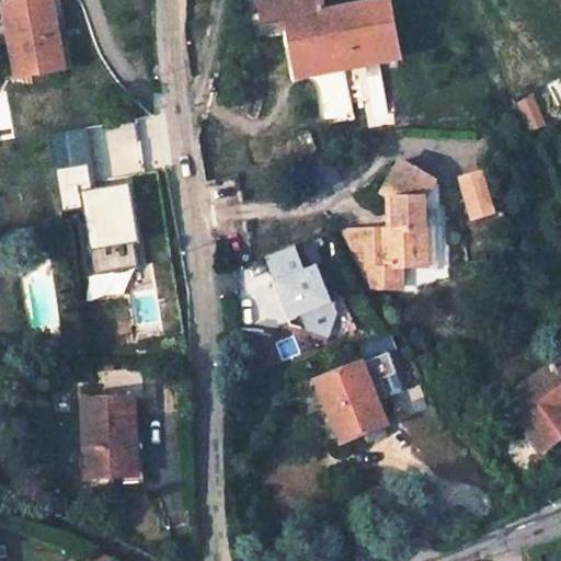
[(22,0),(1,4),(15,79),(57,71),(50,36),(59,35),(52,0),(22,0)]
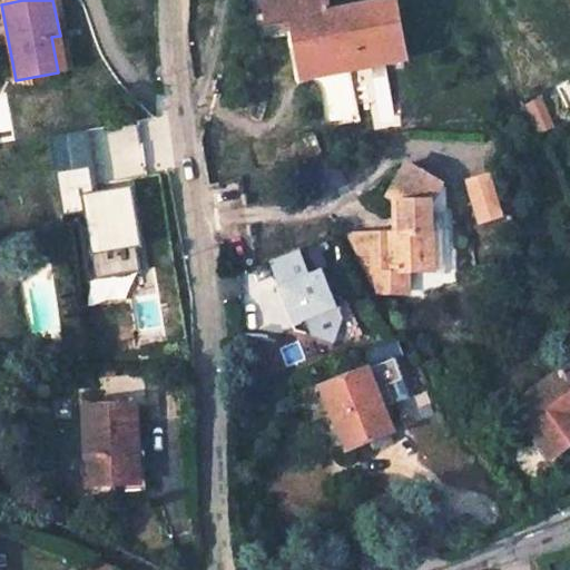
[(317,0),(254,0),(259,26),(285,20),(302,18),(311,67),(352,59),(379,50),(374,27),(387,25),(384,2),(320,15),(317,0)]
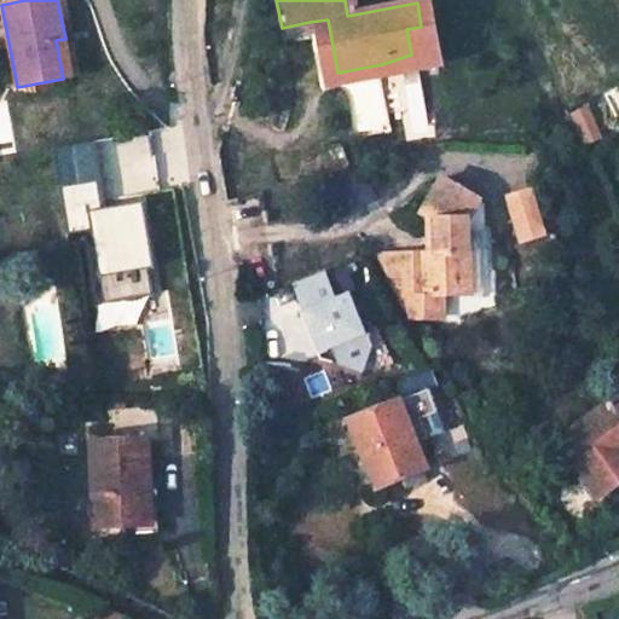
[(328,19),(310,22),(319,76),(337,73),(328,19)]
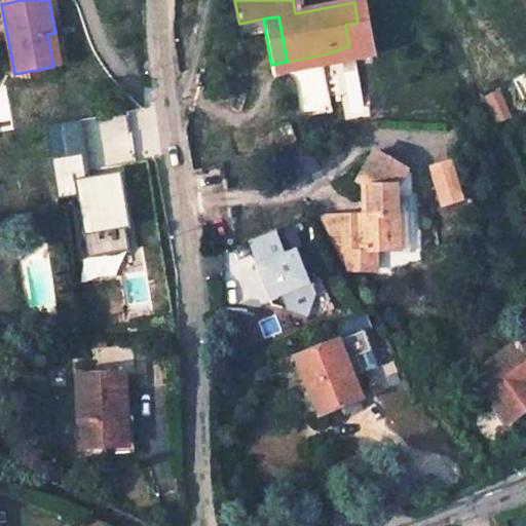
[(358,23),(345,25),(349,46),(325,54),(363,48),(358,23)]
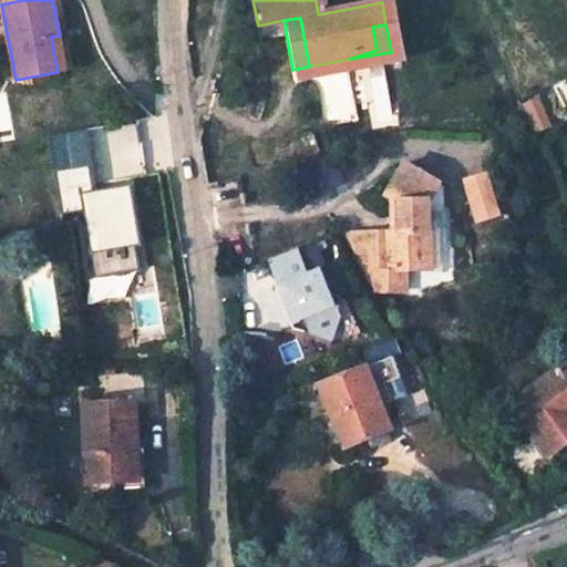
[(393,224),(394,264),(431,261),(430,224),(432,224),(432,193),(440,174),(405,157),(390,191),(397,194),(398,223),(393,224)]
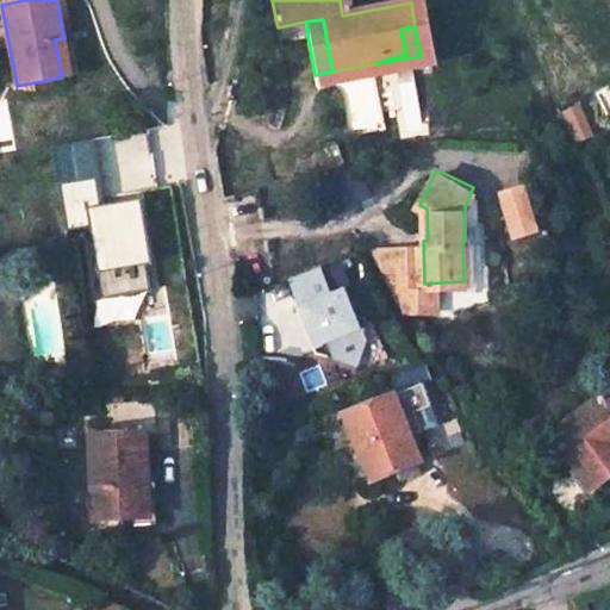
[(153,319),(142,200),(98,204),(95,179),(62,182),(66,229),(86,226),(94,324),(153,319)]
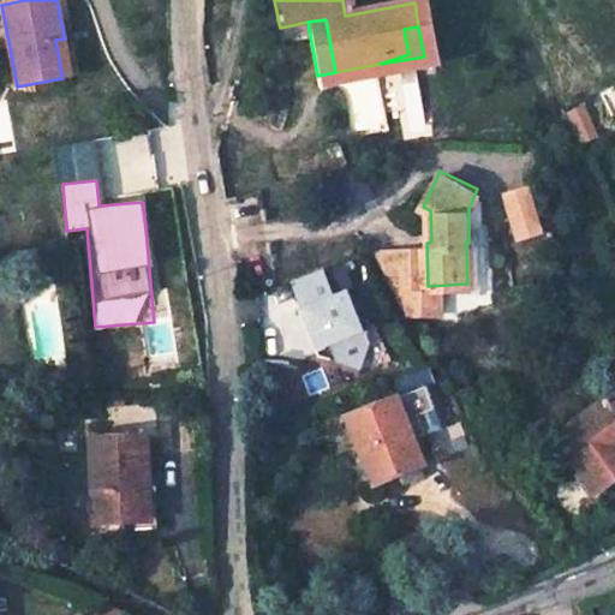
[(513,242),(542,236),(532,185),(502,191),(513,242)]
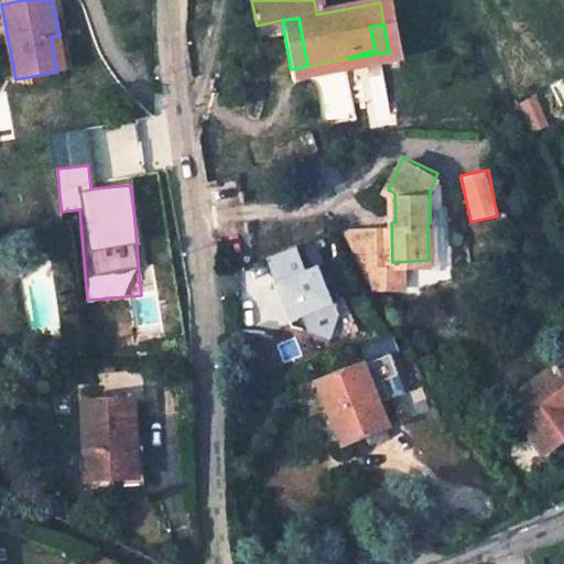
[(391,223),(332,230),(371,285),(414,284),(414,261),(392,262),(391,223)]
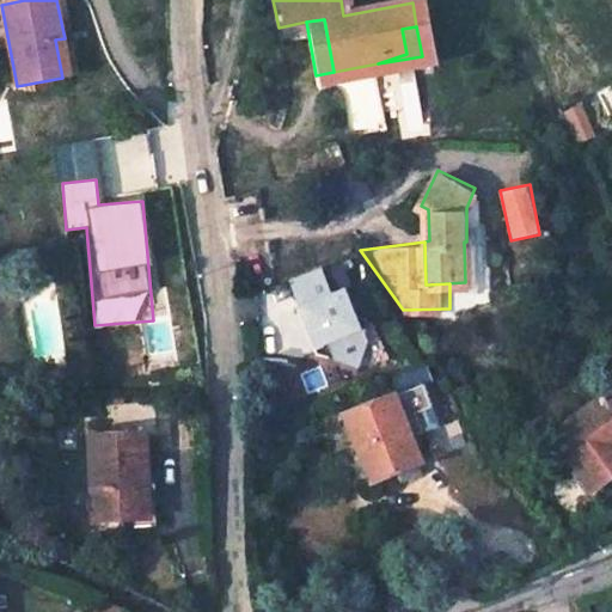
[(289,280),(300,307),(314,349),(360,332),(348,298),(337,300),(334,294),(332,295),(322,267),(289,280)]
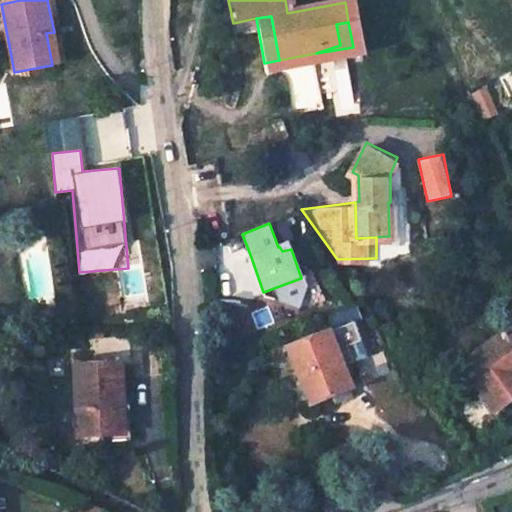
[(511,332),(466,360),(497,410),(511,401),(511,332)]
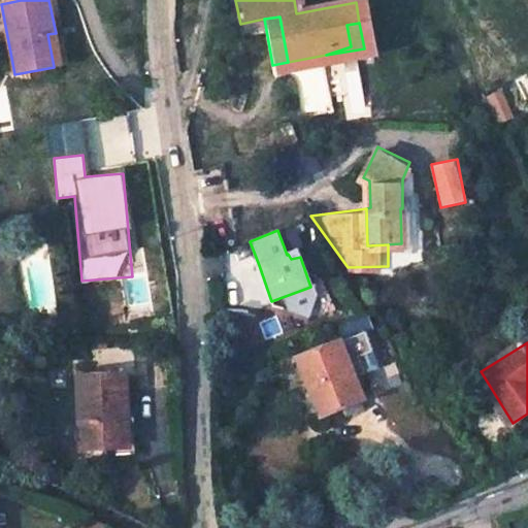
[(340,343),(300,358),(323,415),(369,397),(361,376),(366,374),(359,357),(347,362),(340,343)]
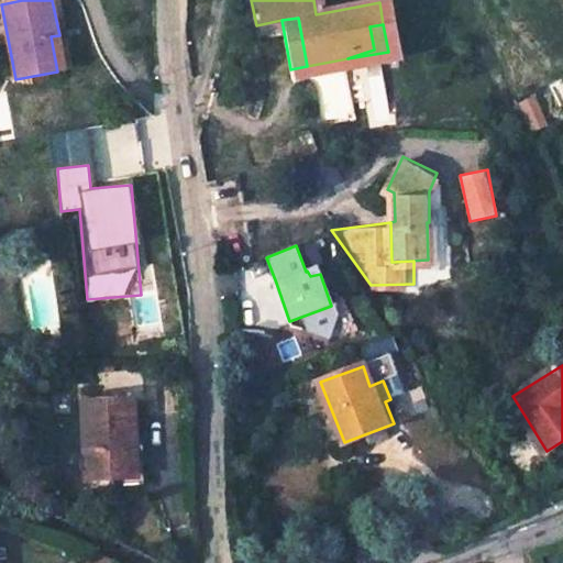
[(135,399),(84,401),(88,481),(124,478),(124,488),(146,487),(144,449),(138,449),(135,399)]
